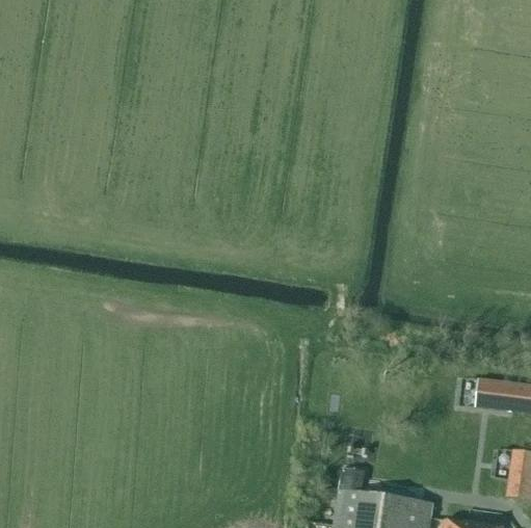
[(530,383),(479,377),(476,405),(530,412),(530,383)]
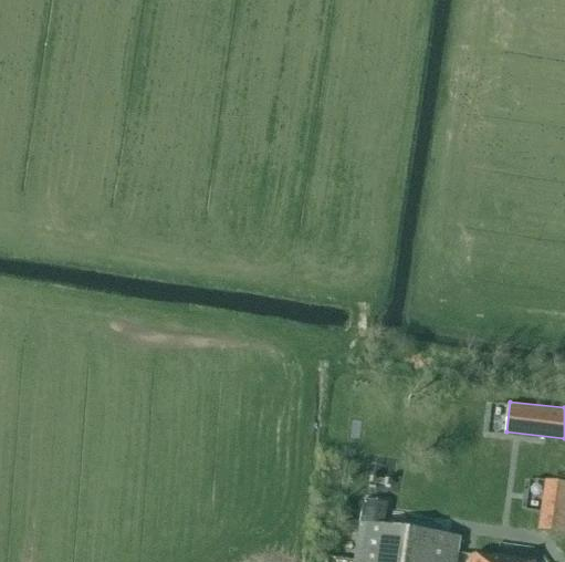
[(564,479),(546,477),(539,528),(564,530),(564,479)]
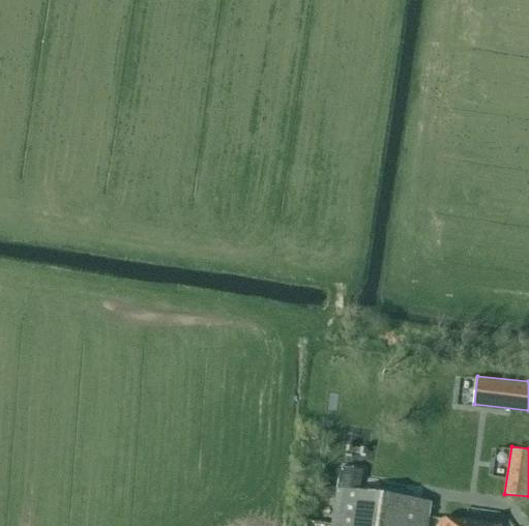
[(340,484),(359,487),(362,467),(343,464),(340,484)]
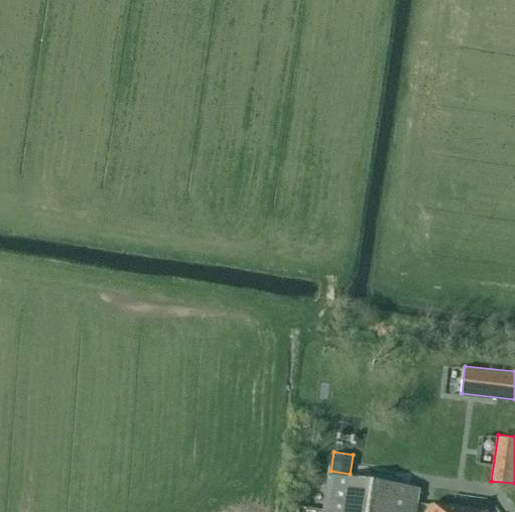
[(415,511),(419,486),(331,472),(324,511),(415,511)]
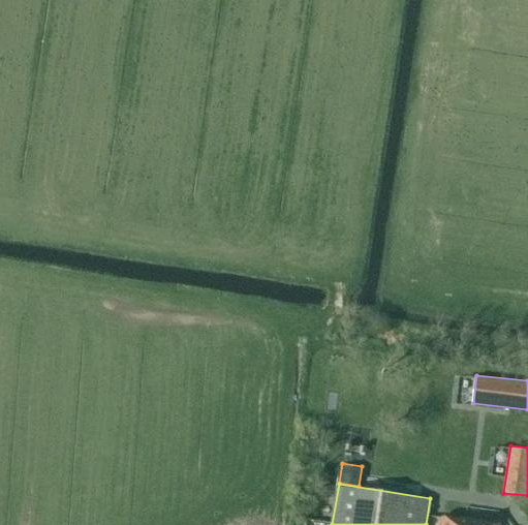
[(461,518),(443,515),(441,524),(500,524),(501,522),(461,516),(461,518)]
